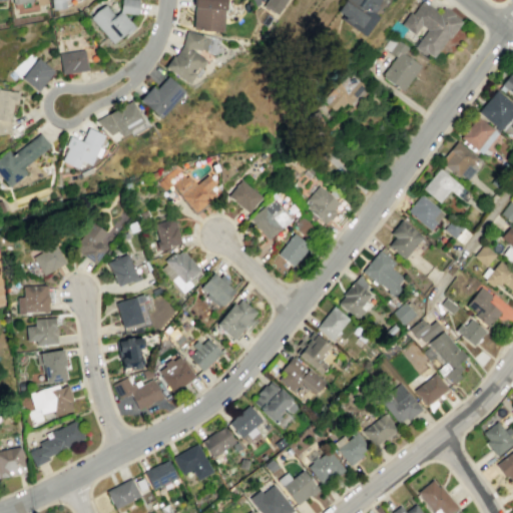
[(64,0),(64,8),(51,9),(49,0),(64,0)]
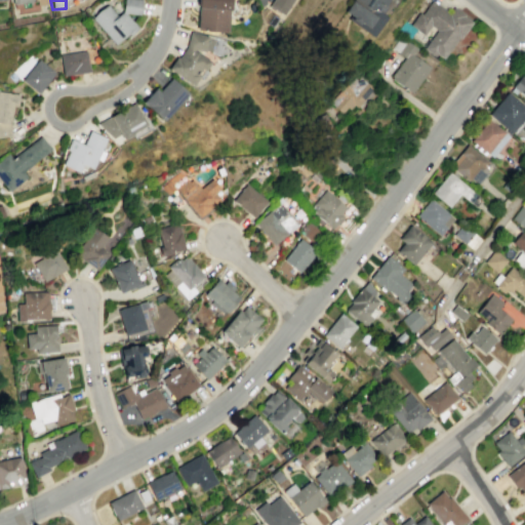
[(115,43),(128,32),(129,34),(136,27),(125,13),(139,14),(140,0),(123,0),(122,11),(116,16),(107,5),(92,17),(115,43)]
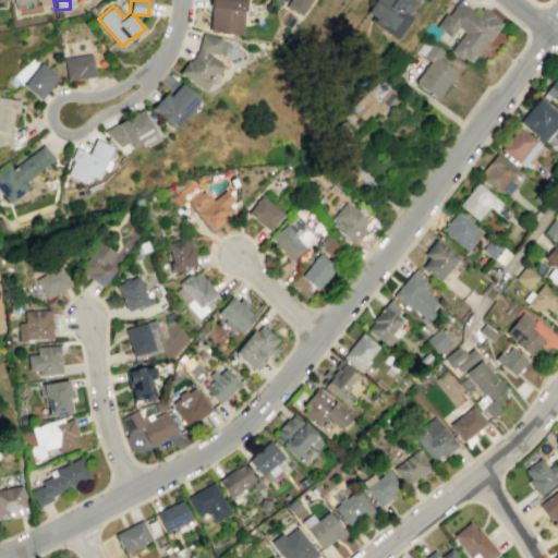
[(241,35),(208,32),(210,8),(209,8),(209,4),(208,4),(208,0),(244,0),(244,11),(243,11),(241,35)]
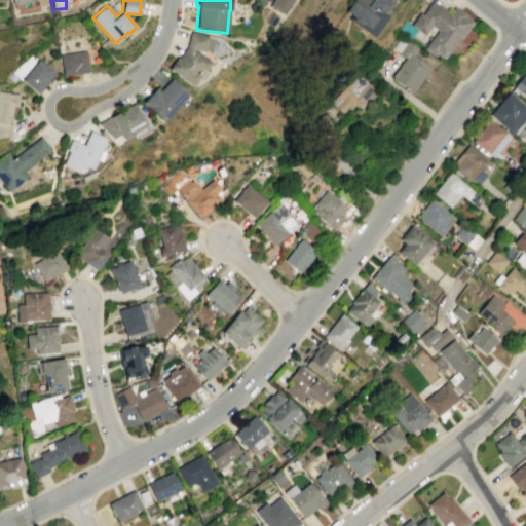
[(291,0),(282,14),(268,6),(271,0),(291,0)]
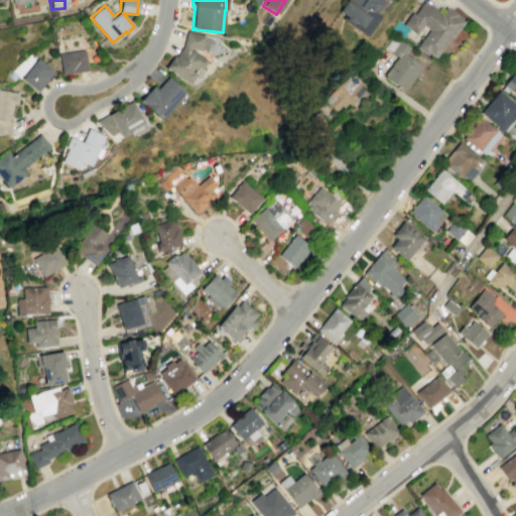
[(346,0),(381,0),(378,5),(379,6),(375,12),(379,16),(366,34),(337,13),(346,0)]
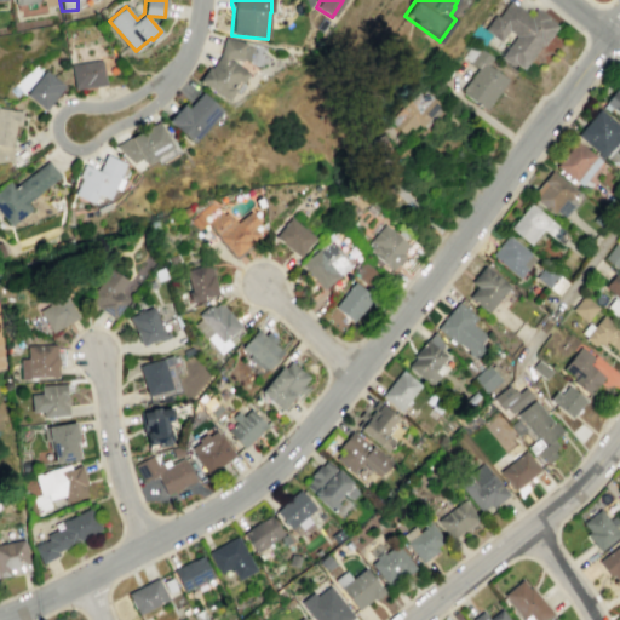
[(499,56),(515,36),(506,30),(499,40),(484,29),(495,15),(498,16),(510,0),(529,15),(533,10),(556,27),(543,45),(540,42),(521,68),(514,63),(512,65),(499,56)]
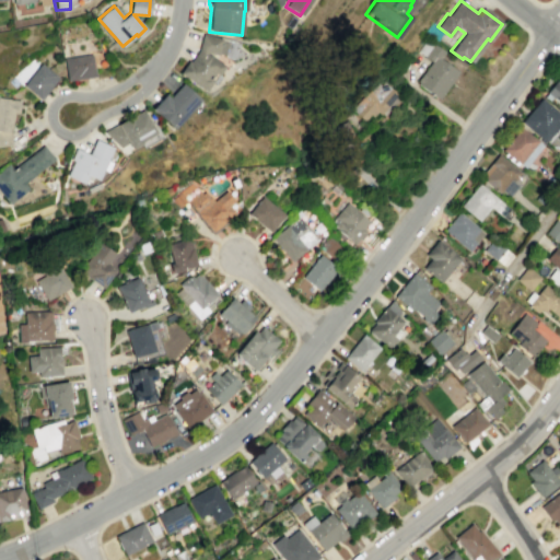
[(201,33),(222,38),(221,41),(226,43),(224,55),(218,53),(216,60),(224,66),(218,76),(216,74),(205,92),(178,72),(187,60),(189,61),(197,50),(201,33)]
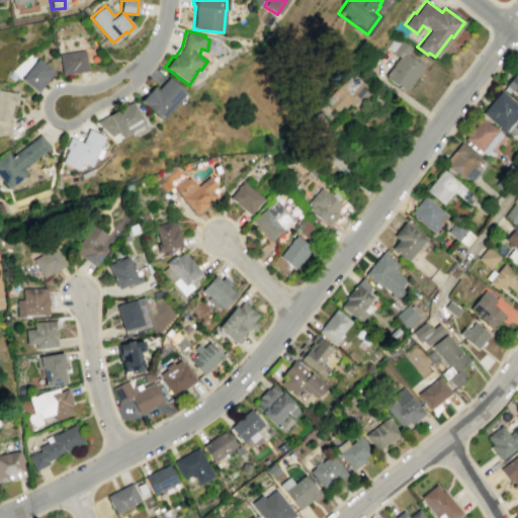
[(400,56),(394,52),(402,40),(412,49),(407,55),(424,66),(406,92),(384,77),(400,56)]
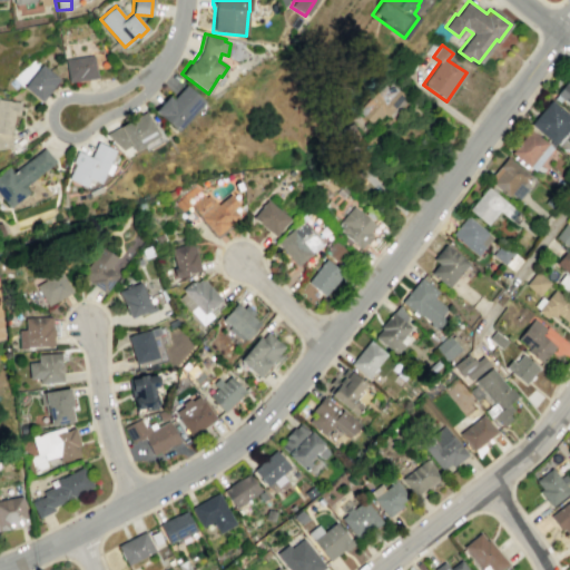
[(64,59),(92,55),(96,78),(68,82),(64,59)]
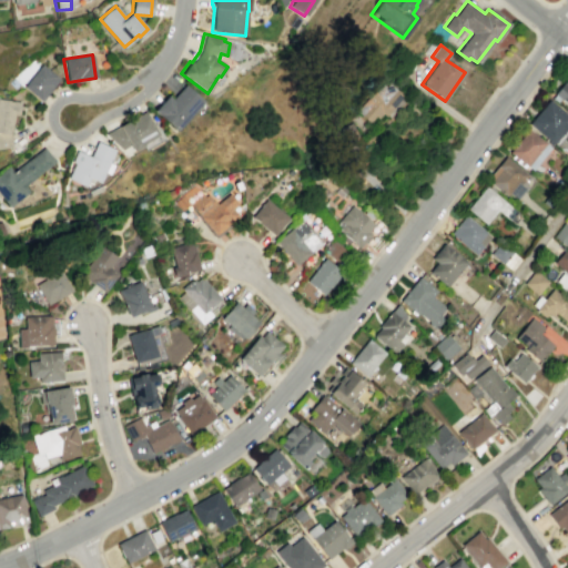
[(59,79),(41,63),(22,87),(40,101),(59,79)]
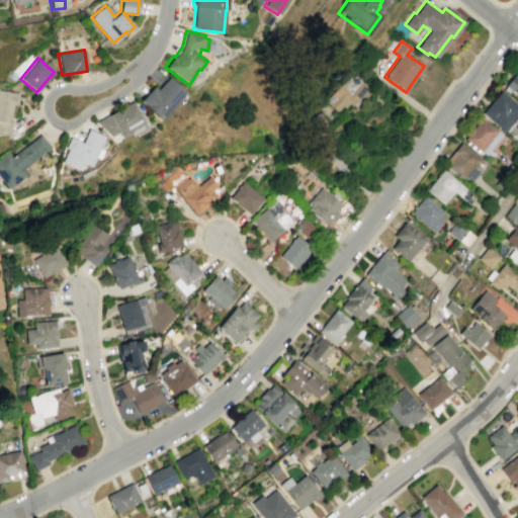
[(517,75),(517,96),(504,85),(514,72),(517,75)]
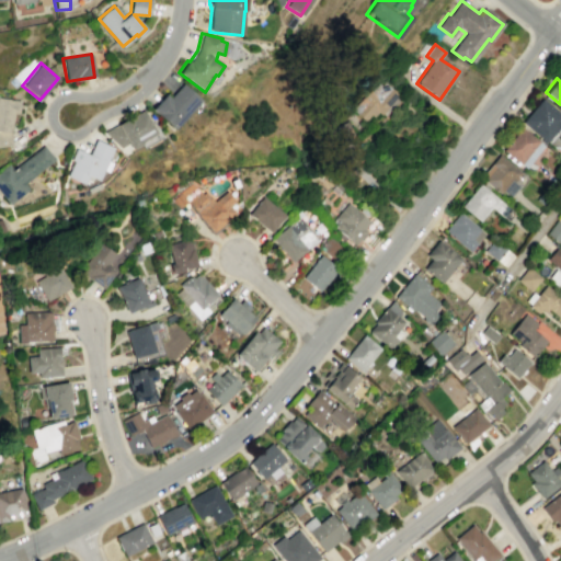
[(354,111),(382,80),(399,95),(381,115),(378,112),(374,116),(371,114),(365,121),(354,111)]
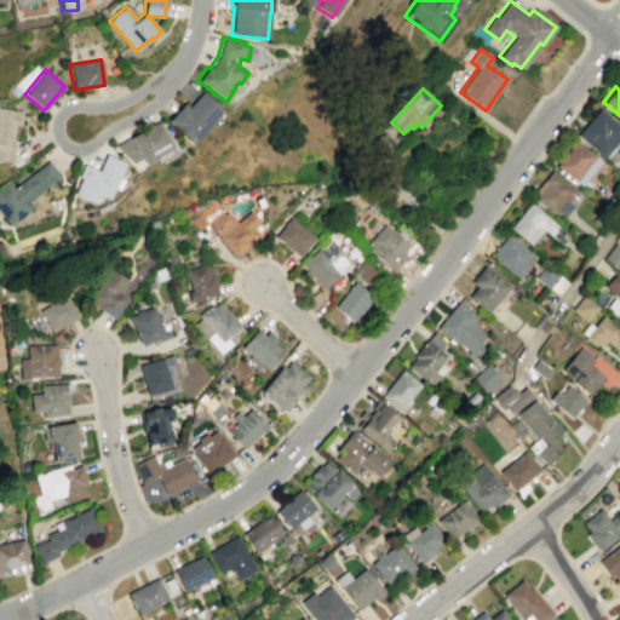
[(190,142),(220,110),(201,91),(185,107),(182,103),(166,120),(190,142)]
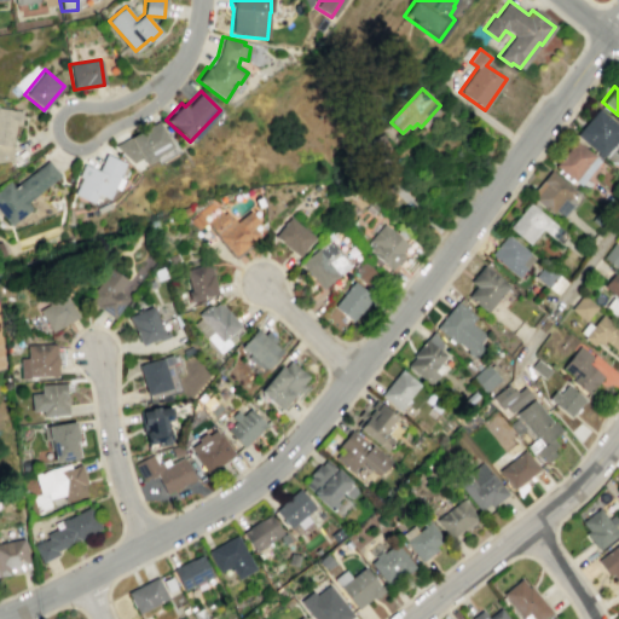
[(0,106),(22,110),(19,125),(13,125),(11,145),(12,160),(0,161),(0,106)]
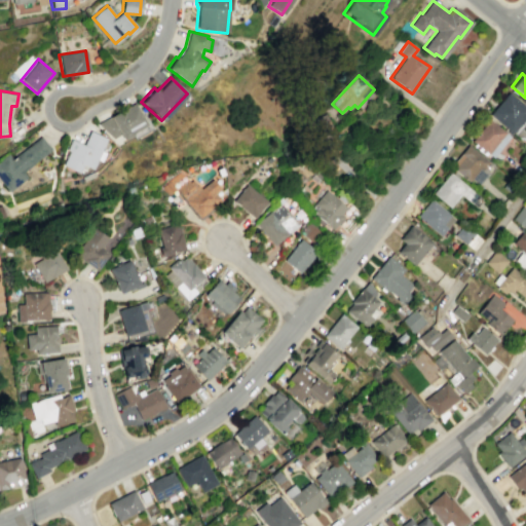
[(488,114),(508,91),(525,107),(525,124),(522,120),(511,134),(488,114)]
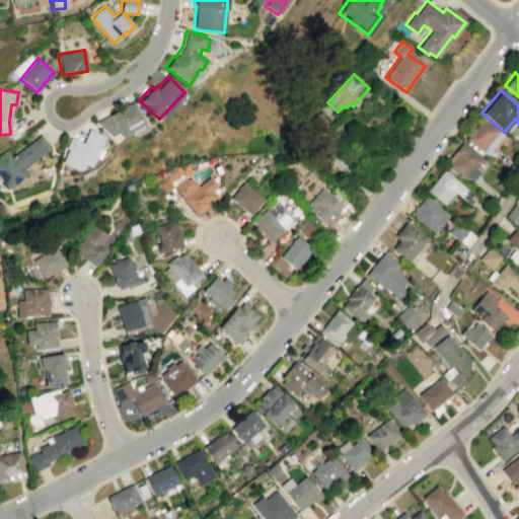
[(95,122),(132,101),(139,113),(140,112),(148,127),(132,136),(130,133),(121,138),(118,132),(109,136),(95,122)]
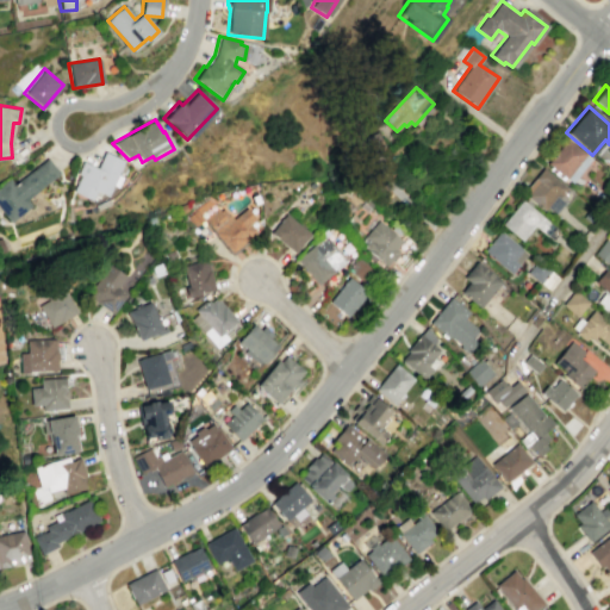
[(360,141),(374,135),(385,159),(371,165),(360,141)]
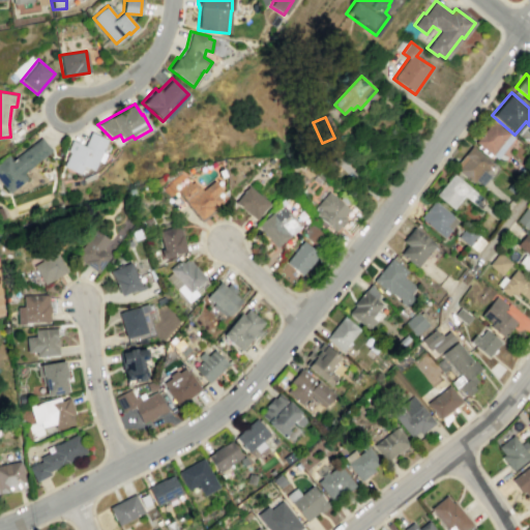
[(474,142),(492,120),(512,137),(496,158),(474,142)]
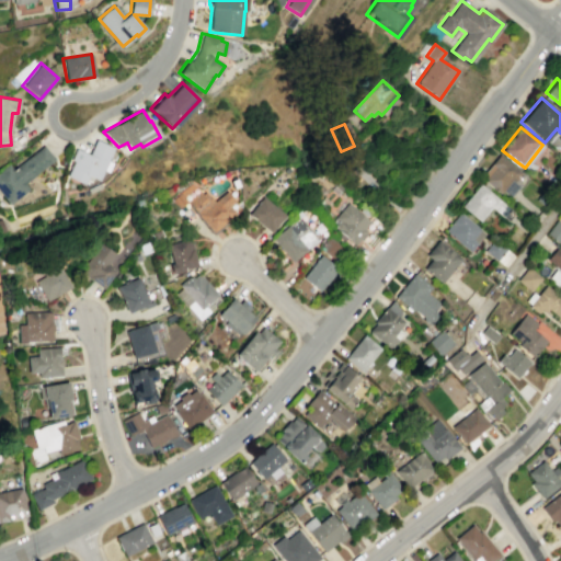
[(95,138),(113,147),(98,180),(87,175),(82,184),(66,175),(72,161),(69,159),(75,148),(88,153),(95,138)]
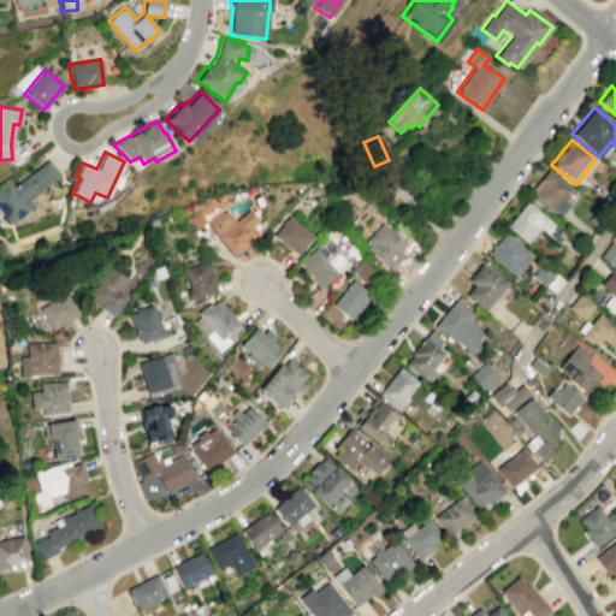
[(0,212),(10,224),(30,207),(25,201),(60,175),(47,159),(13,185),(9,179),(0,185),(0,212)]
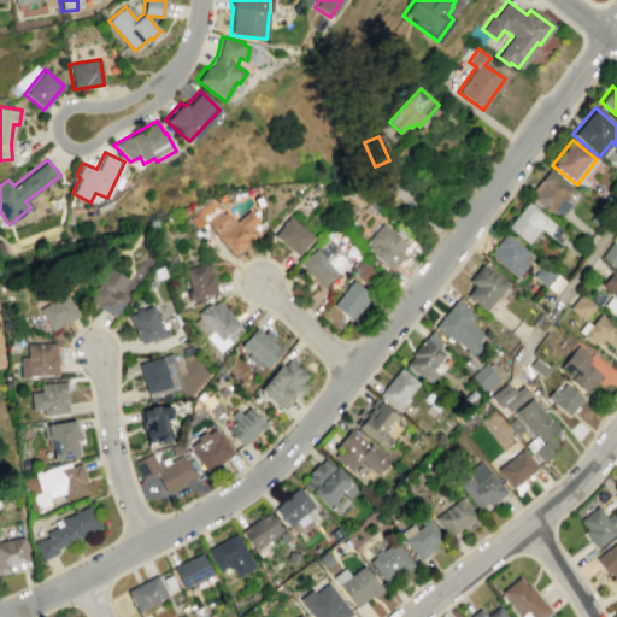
[(547,169),(574,189),(564,200),(560,198),(548,213),(527,195),(547,169)]
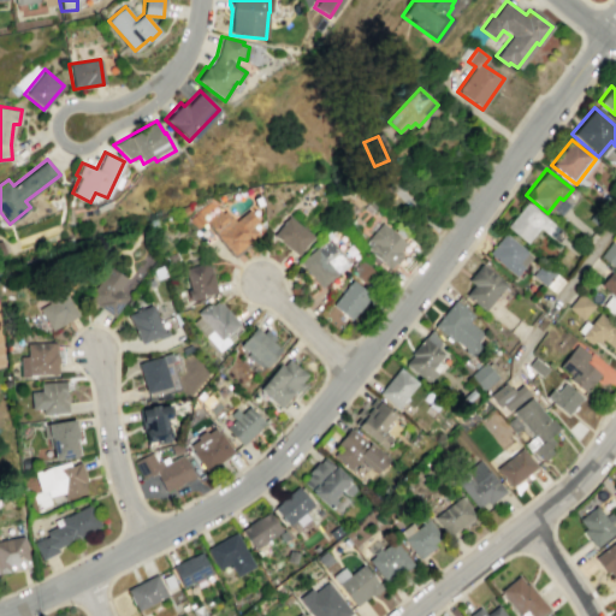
[(248,211),(235,221),(225,211),(221,213),(209,200),(196,211),(197,212),(190,219),(197,227),(205,220),(214,231),(212,234),(234,258),(256,237),(255,236),(258,235),(255,232),(255,230),(252,225),(258,220),(248,211)]
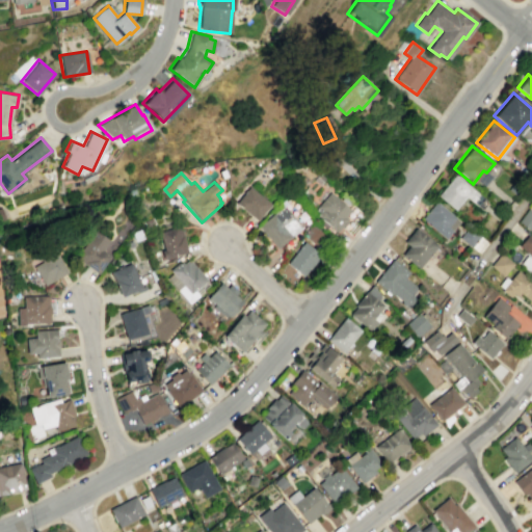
[(454,174),(436,195),(453,210),(464,196),(481,210),(487,202),(454,174)]
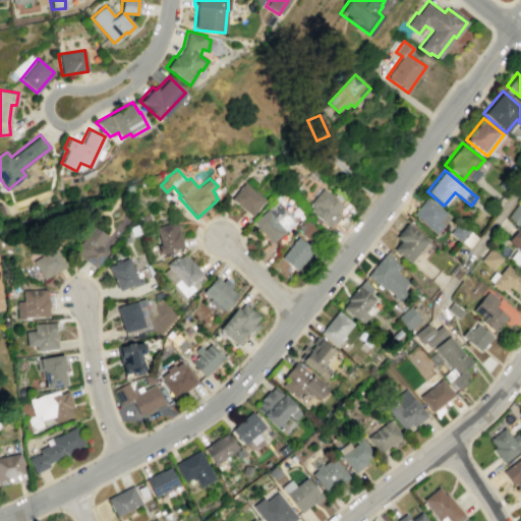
[(231,198),(244,182),(265,199),(250,216),(231,198)]
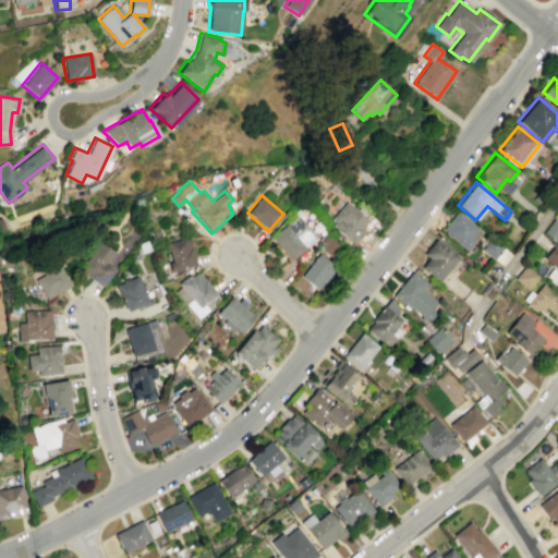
[(363,228),(366,230),(353,244),(332,226),(338,220),(335,217),(348,202),(368,221),(363,228)]
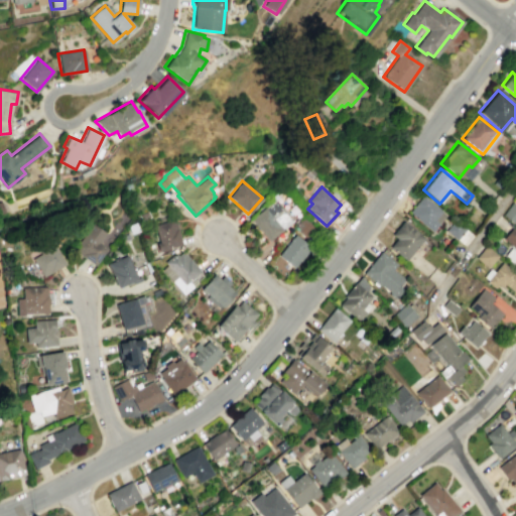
[(422,195),(445,215),(430,232),(407,213),(422,195)]
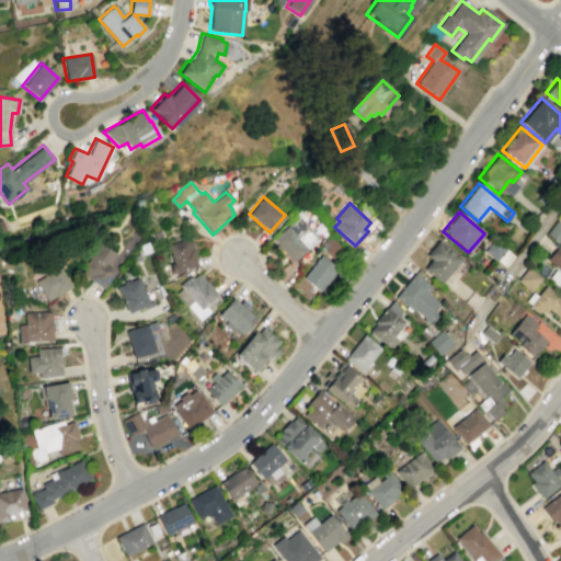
[(293,263),(273,240),(299,218),(318,241),(293,263)]
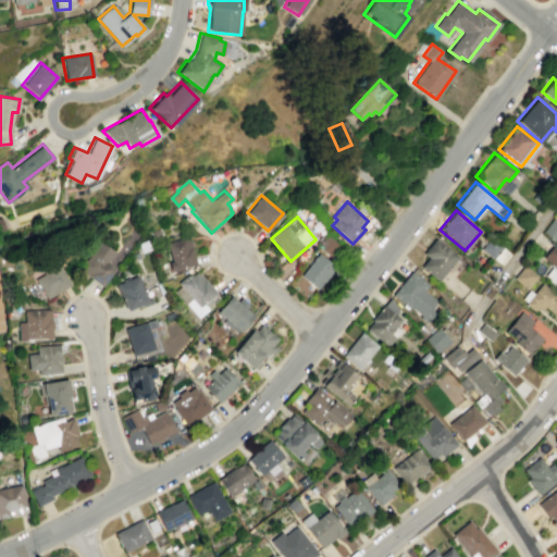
[(556,239),(556,242),(544,232),(555,219),(556,220),(556,239)]
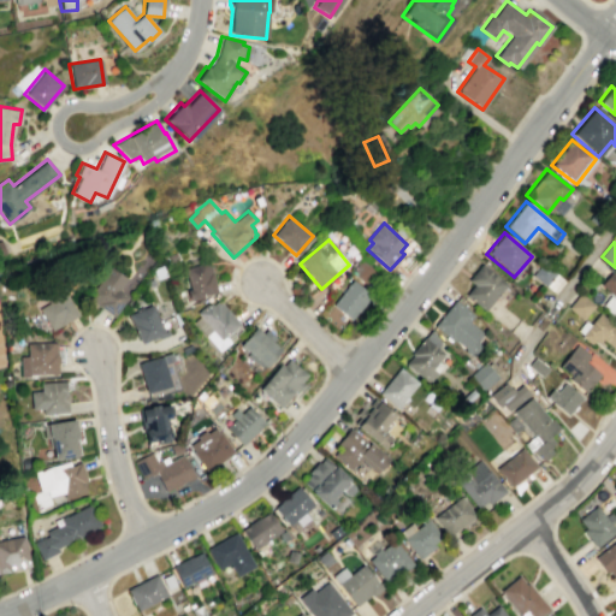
[(189,298),(217,291),(208,261),(184,267),(189,289),(187,290),(189,298)]
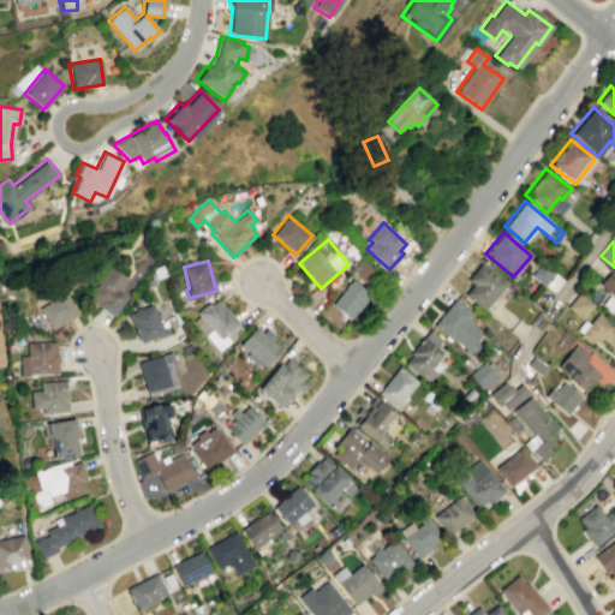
[(377,274),(360,261),(351,272),(368,286),(377,274)]
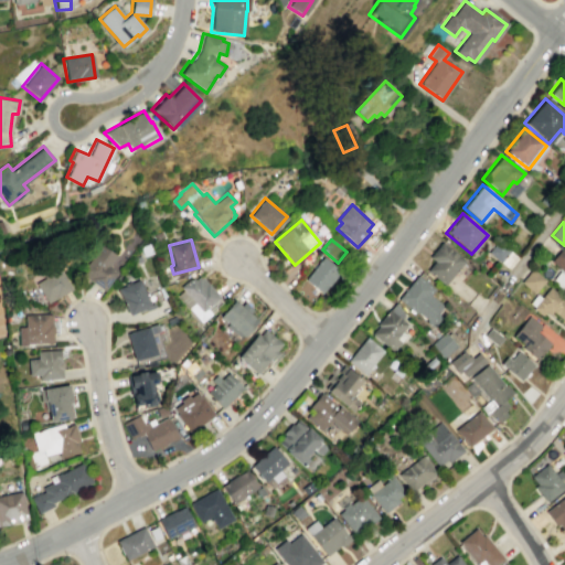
[(486,252),(499,263),(500,262),(508,268),(518,257),(497,240),(486,252)]
